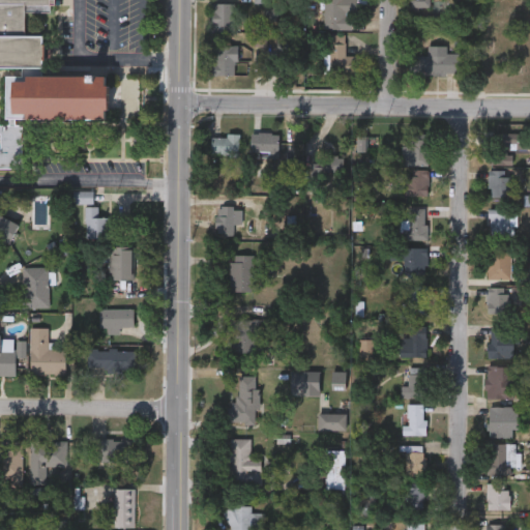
[(15,119),(15,124),(21,124),(21,167),(0,167),(0,124),(8,124),(8,119),(5,119),(5,75),(21,76),(21,67),(0,66),(0,0),(53,0),(53,15),(25,13),(25,37),(42,38),(42,76),(107,77),(106,120),(15,119)]
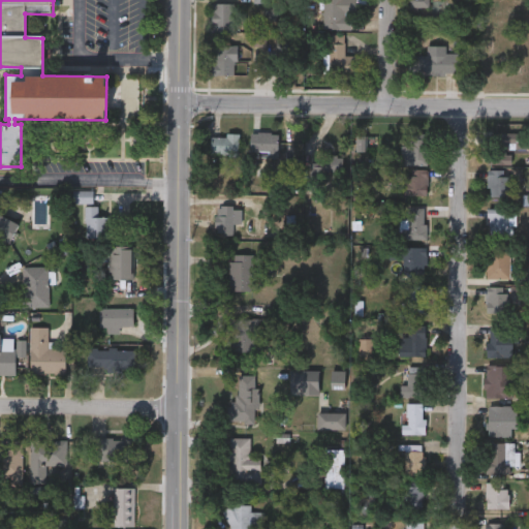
[(324,28),(324,0),(354,0),(354,28),(324,28)]
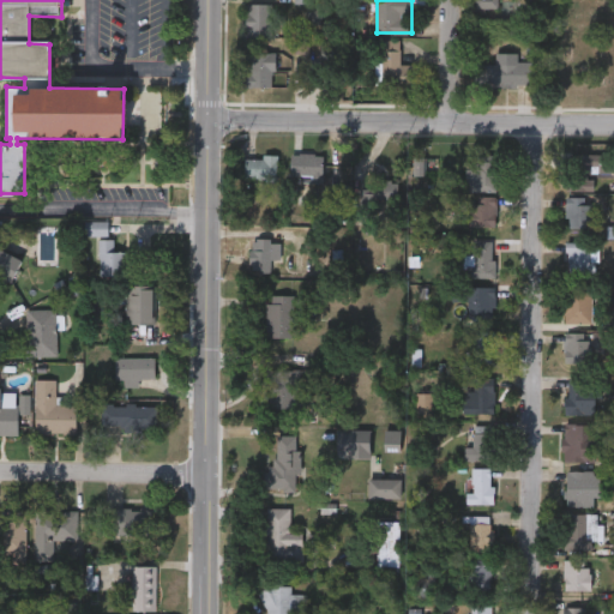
[(274,37),(245,37),(245,4),(274,4),(274,37)]
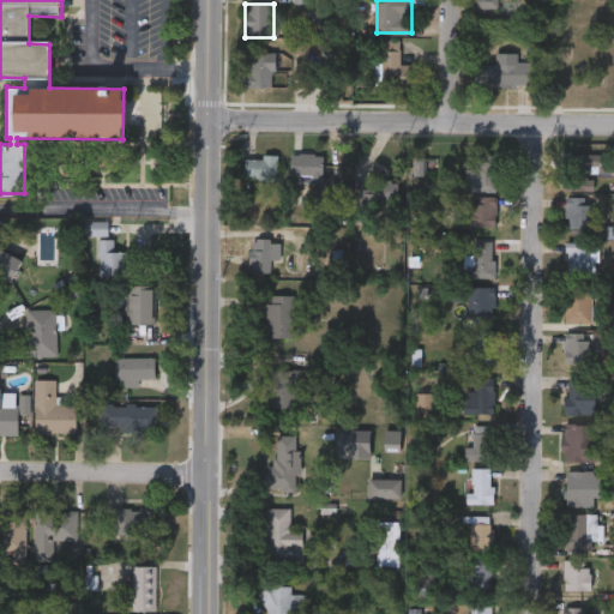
[(399,40),(399,64),(414,64),(414,86),(383,86),(383,40),(399,40)]
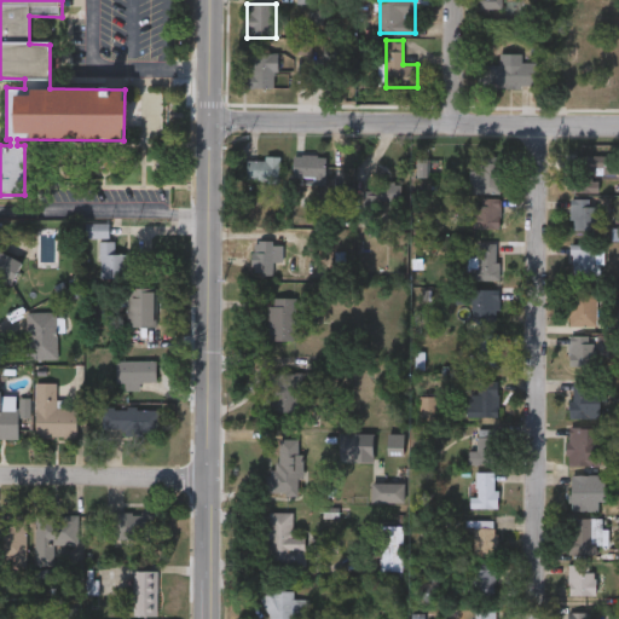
[(534,86),(481,86),(482,64),(499,64),(499,52),(522,52),(521,62),(536,62),(534,86)]
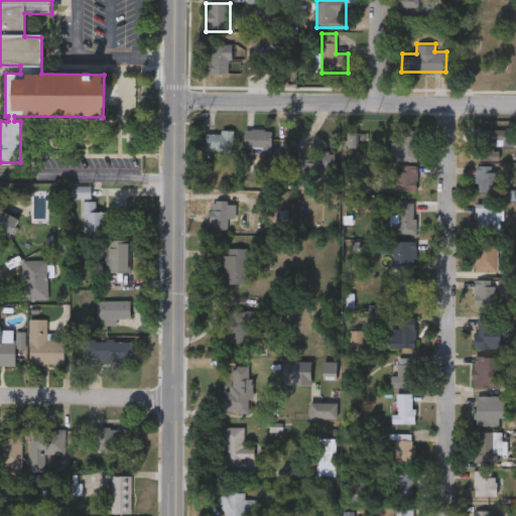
[(207,44),(231,44),(231,73),(207,73),(207,44)]
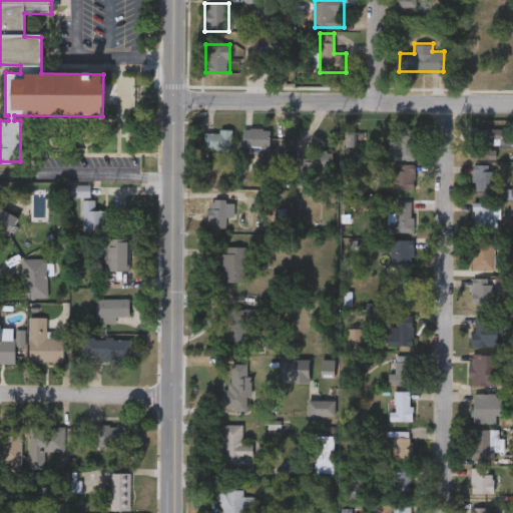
[(270,127),(270,147),(242,147),(242,127),(270,127)]
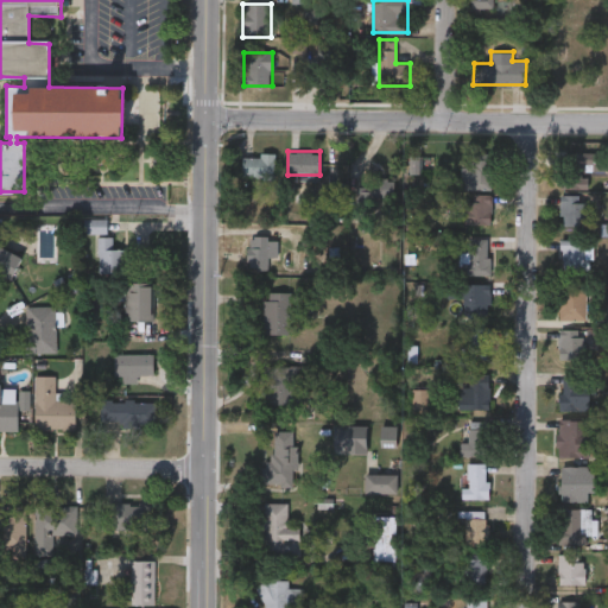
[(273,177),(242,177),(242,152),(273,152),(273,177)]
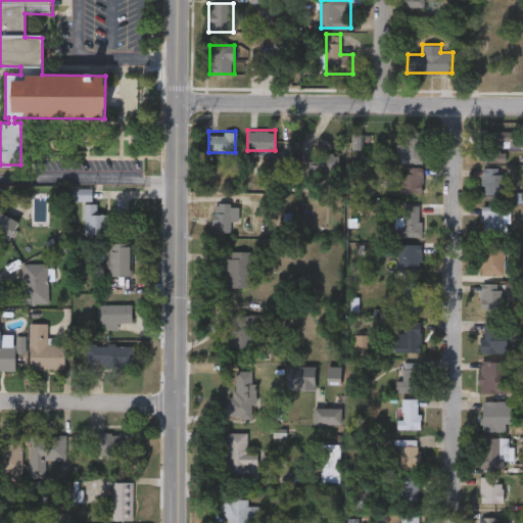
[(422,131),(422,161),(402,161),(402,131),(422,131)]
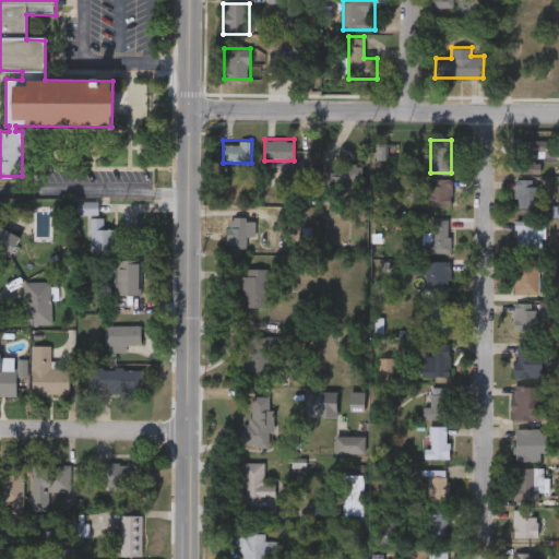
[(516,173),(516,141),(544,141),(544,173),(516,173)]
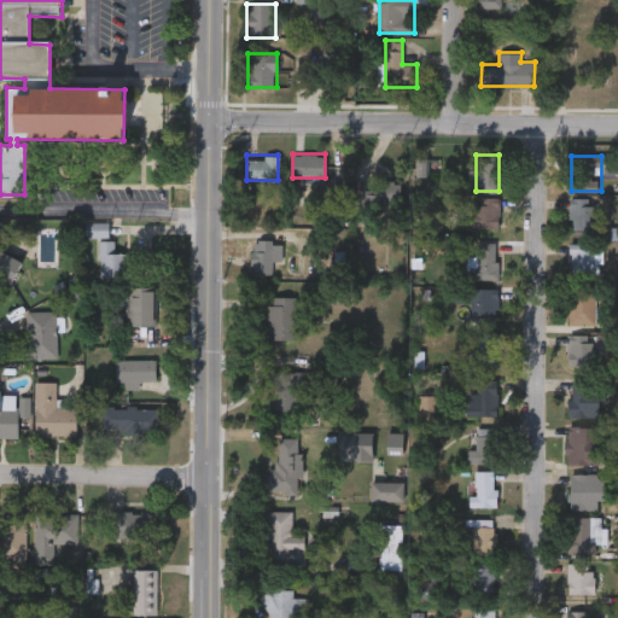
[(499,197),(499,228),(473,228),(473,197),(499,197)]
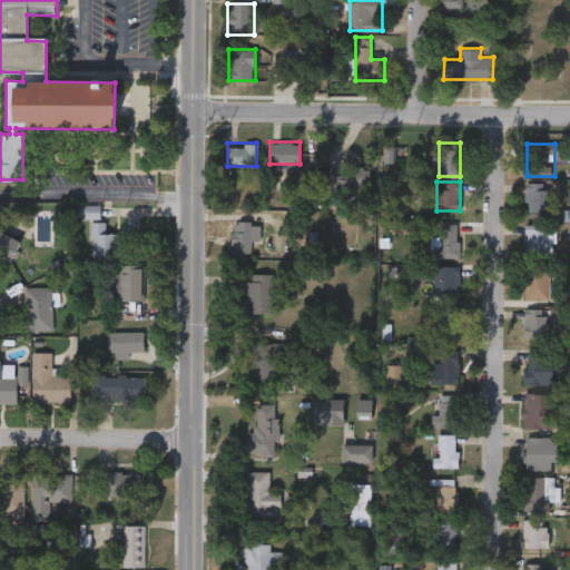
[(524,212),(524,182),(550,182),(550,212),(524,212)]
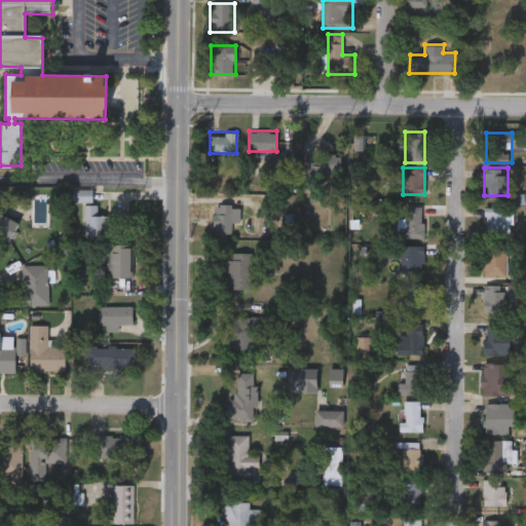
[(214,203),(240,203),(240,221),(232,221),(232,231),(214,231),(214,203)]
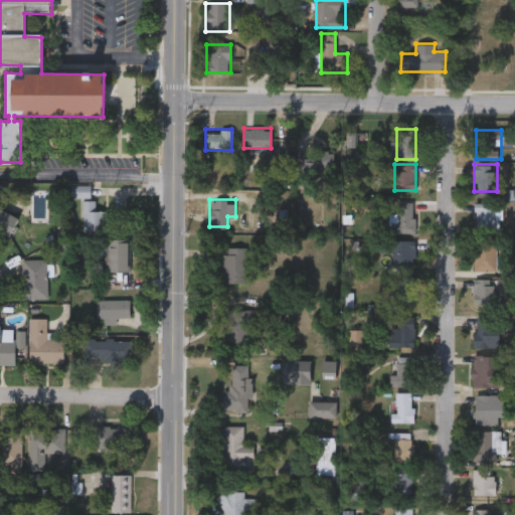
[(95,210),(106,210),(106,232),(82,232),(82,200),(95,200),(95,210)]
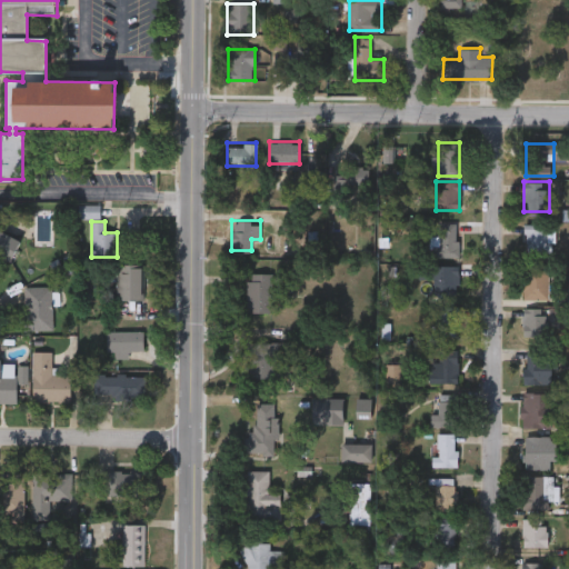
[(435,257),(435,222),(457,222),(457,257),(435,257)]
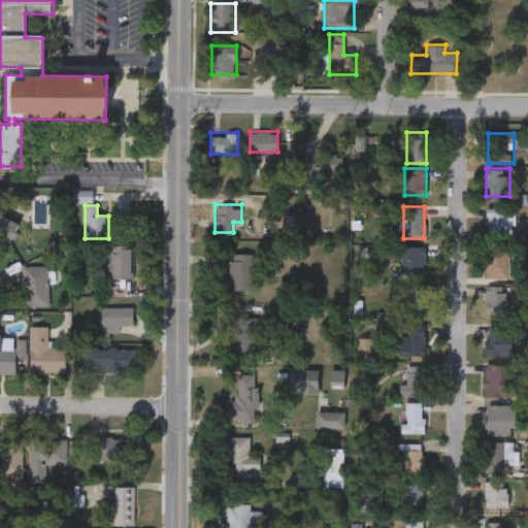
[(508,234),(486,234),(486,206),(508,206),(508,234)]
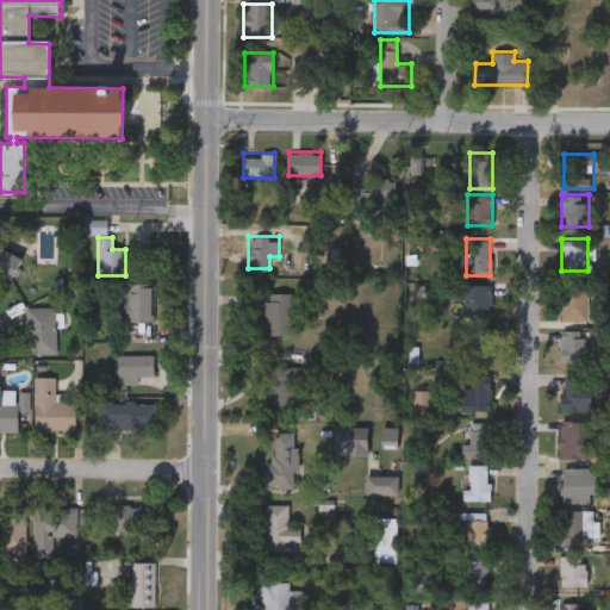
[(0,274),(0,247),(19,254),(10,279),(0,274)]
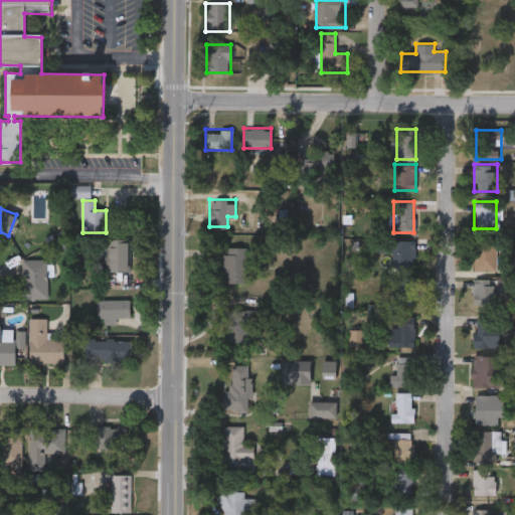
[(129,271),(104,272),(104,240),(129,239),(129,271)]
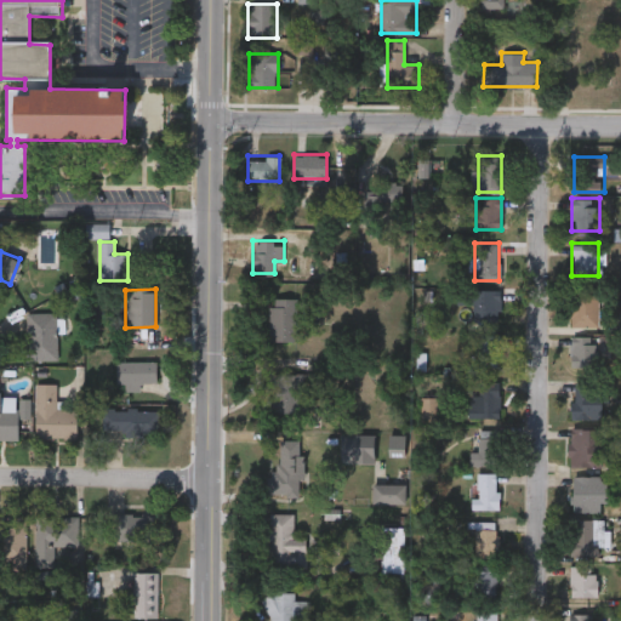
[(472,320),(472,303),(459,303),(459,290),(499,290),(499,320),(472,320)]
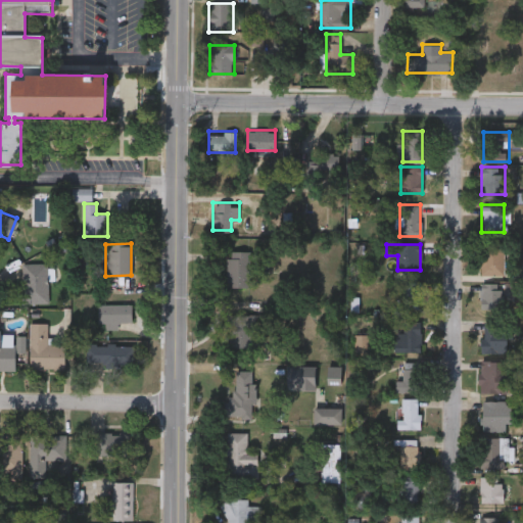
[(504,275),(481,275),(481,244),(504,244),(504,275)]
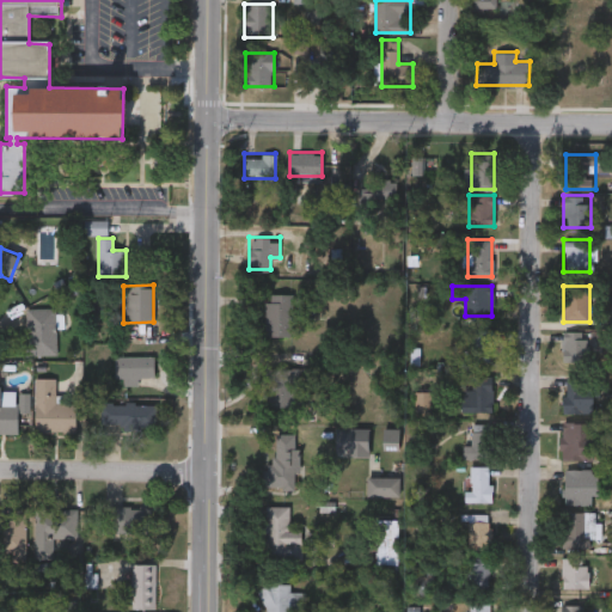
[(265,293),(293,293),(293,335),(265,335),(265,293)]
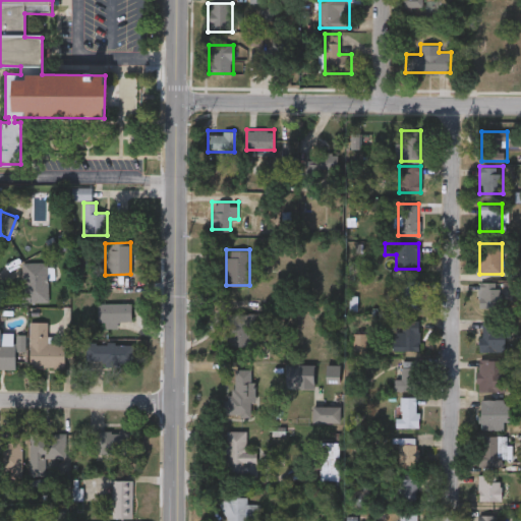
[(20,262),(46,262),(46,302),(20,302),(20,262)]
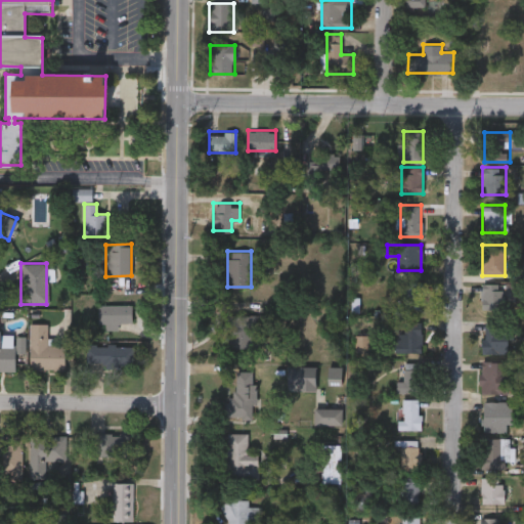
[(421,282),(421,308),(398,308),(398,282),(421,282)]
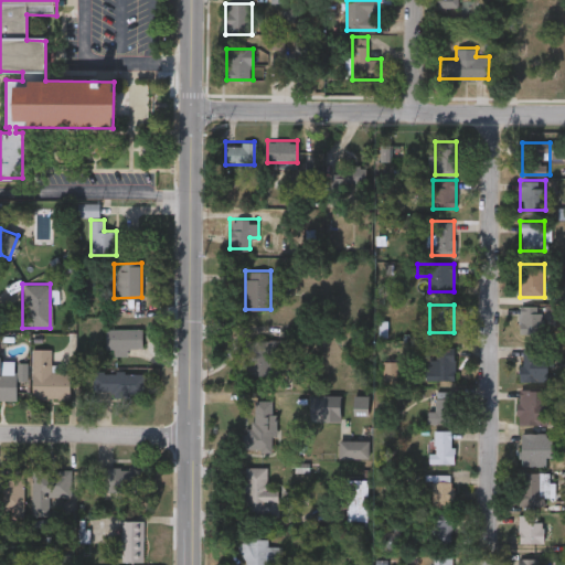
[(519,333),(519,305),(543,305),(543,333),(519,333)]
